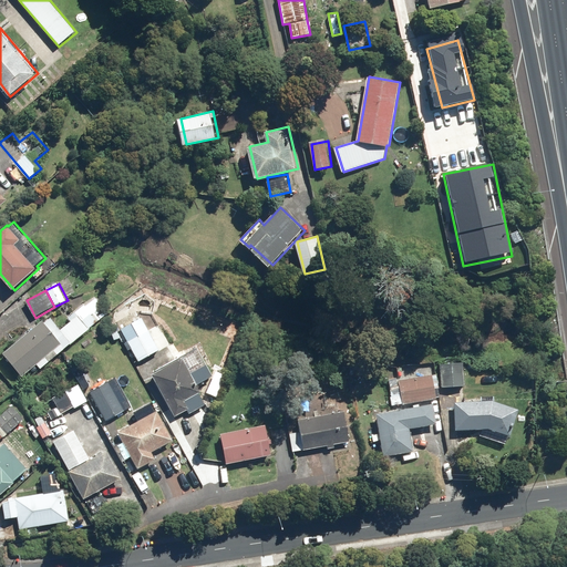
[(44,319),(4,352),(24,377),(38,366),(41,369),(71,343),(72,344),(94,327),(91,322),(109,307),(96,294),(66,319),(70,322),(62,329),(52,318),(47,322),(44,319)]
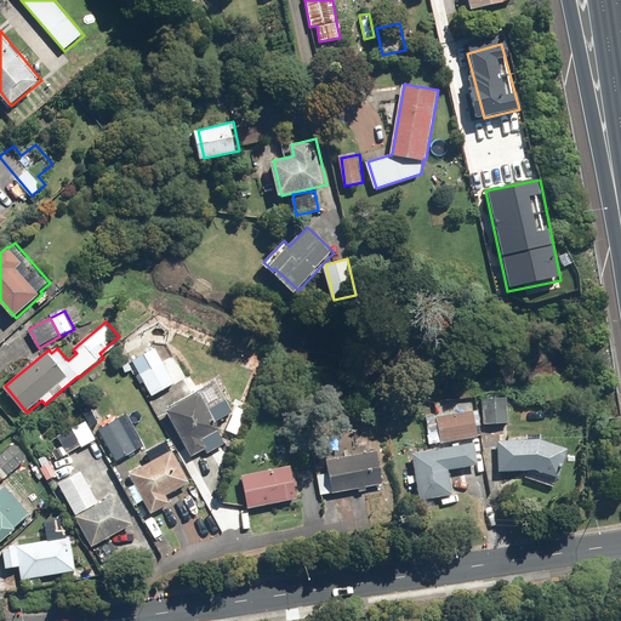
[(164,360),(141,372),(153,397),(176,385),(164,360)]
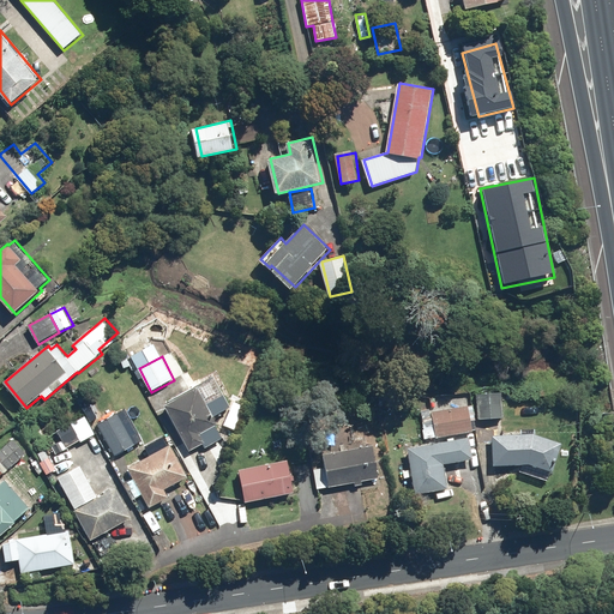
[(220,425),(202,387),(167,404),(190,451),(208,441),(203,433),(220,425)]
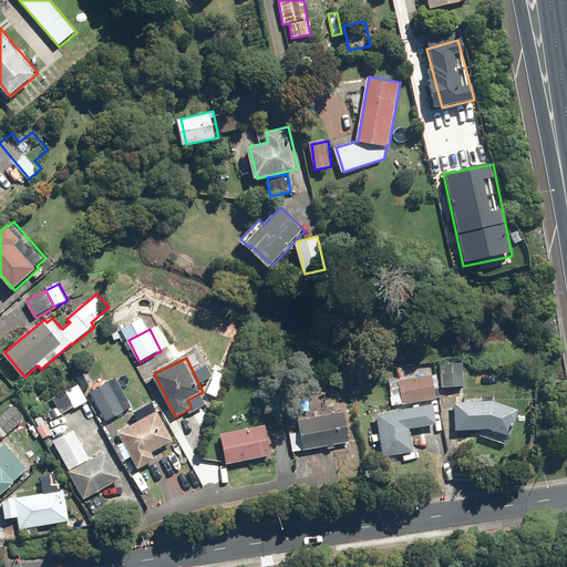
[(441,360),(442,387),(466,387),(465,360),(441,360)]
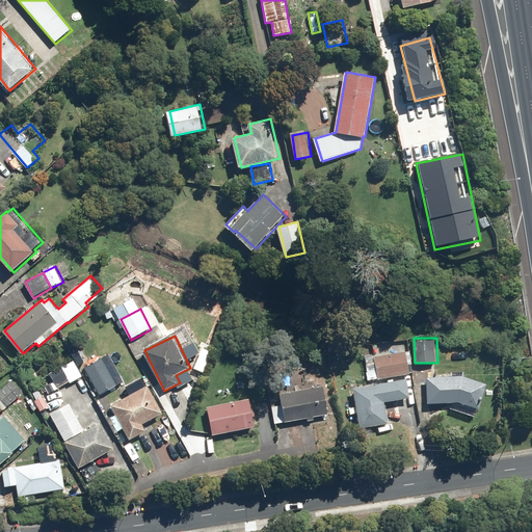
[(408,350),(375,356),(379,379),(413,373),(408,350)]
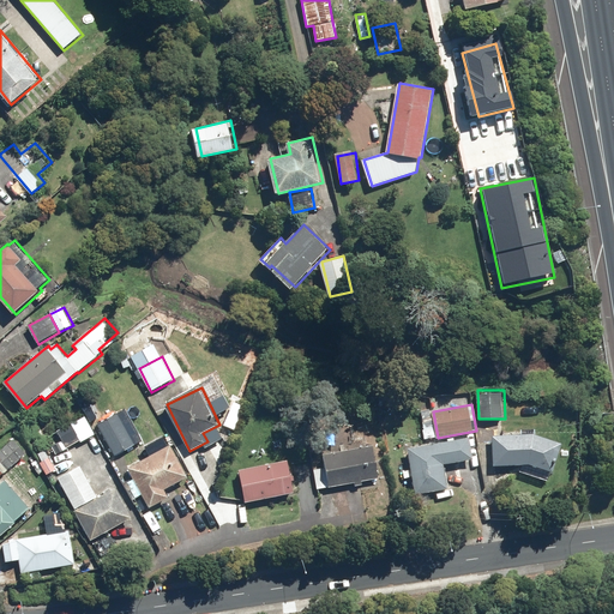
[(119,411),(97,423),(104,437),(100,439),(113,461),(138,445),(119,411)]
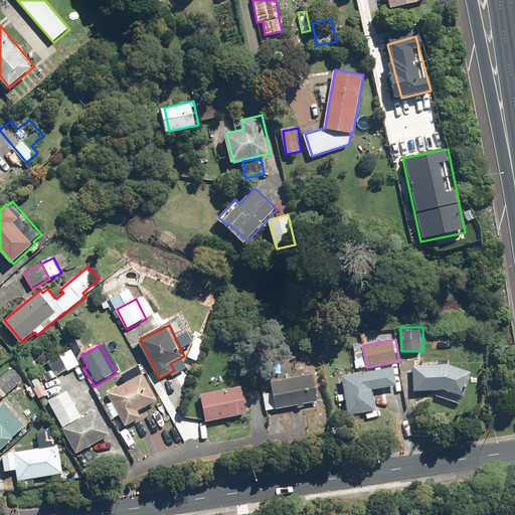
[(439,359),(439,364),(414,364),(414,389),(439,389),(437,396),(462,403),(473,372),(451,364),(451,359),(439,359)]
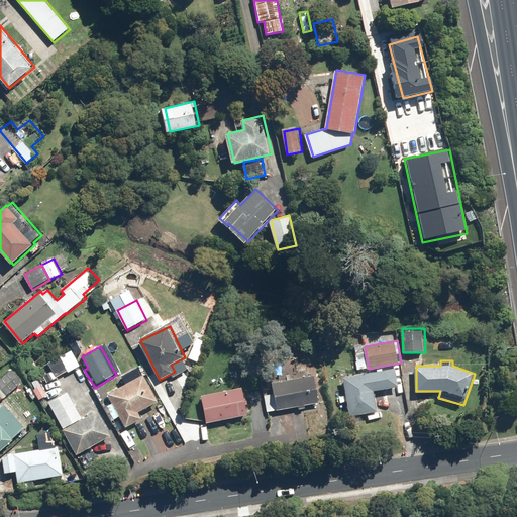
[(344,377),(351,416),(379,411),(375,390),(400,386),(397,368),(344,377)]
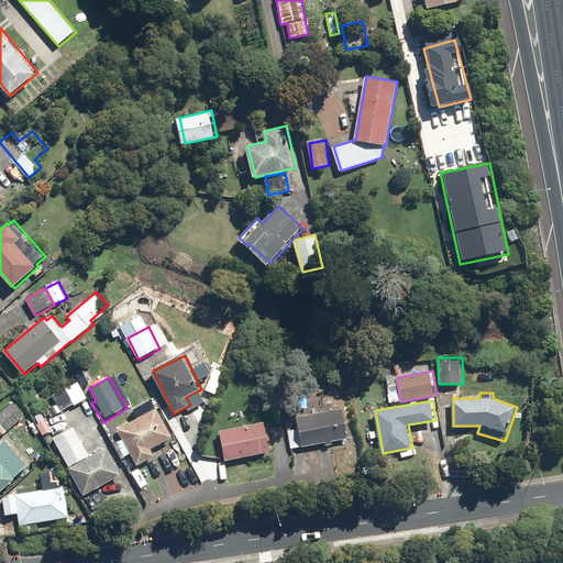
[(15,403),(0,414),(0,438),(28,417),(15,403)]
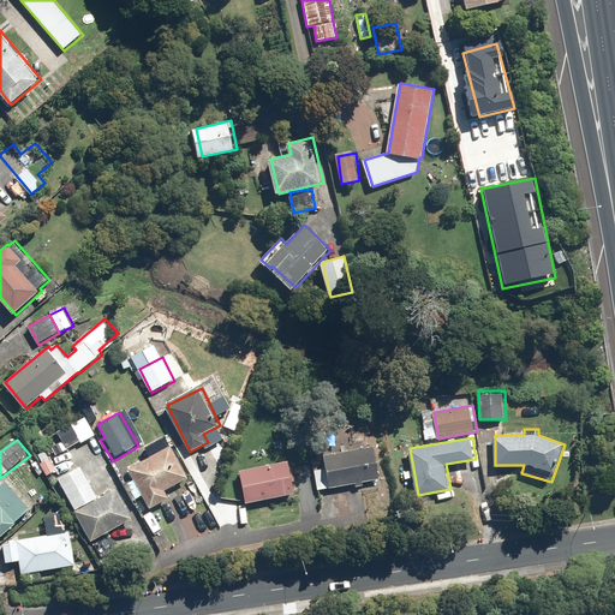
[(190,478),(172,445),(166,448),(162,443),(147,452),(150,458),(131,467),(136,478),(129,482),(137,497),(143,495),(150,509),(172,497),(167,490),(190,478)]
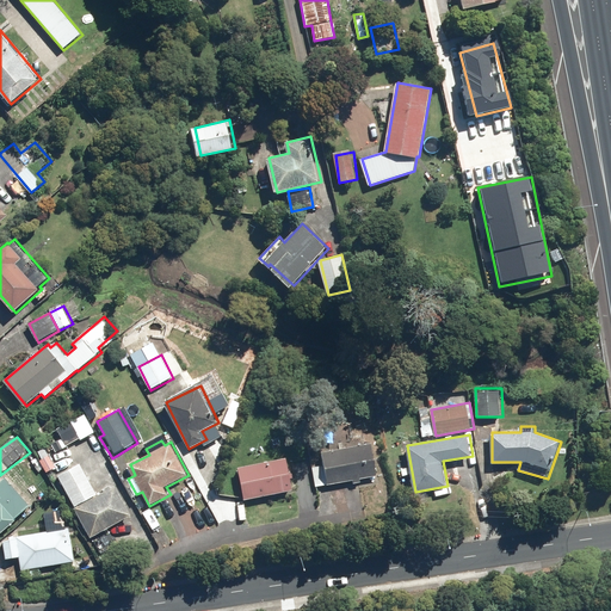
[(316,487),(353,480),(355,483),(364,482),(363,479),(380,475),(374,443),(321,452),(323,466),(313,467),(316,487)]
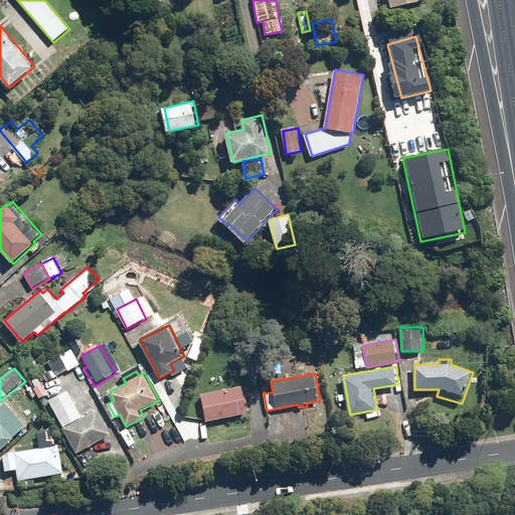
[(41,382),(33,386),(39,398),(47,394),(41,382)]
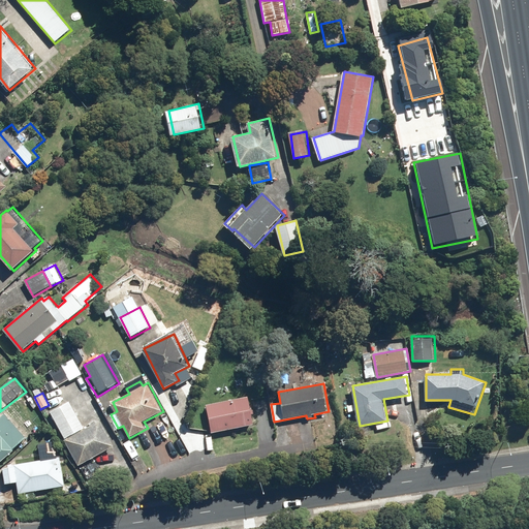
[(251,396),(208,405),(214,433),(257,424),(251,396)]
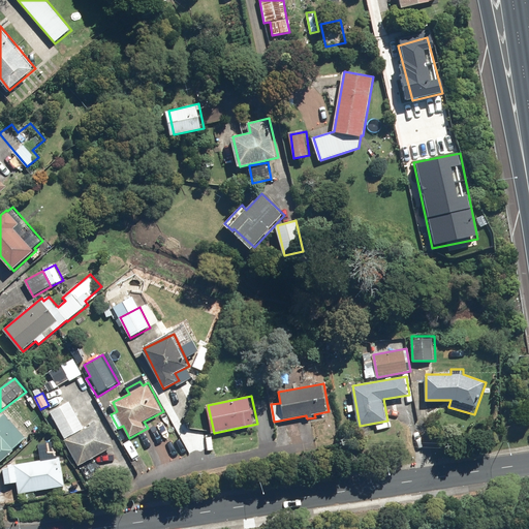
[(64,438),(85,428),(70,401),(51,411),(64,438)]
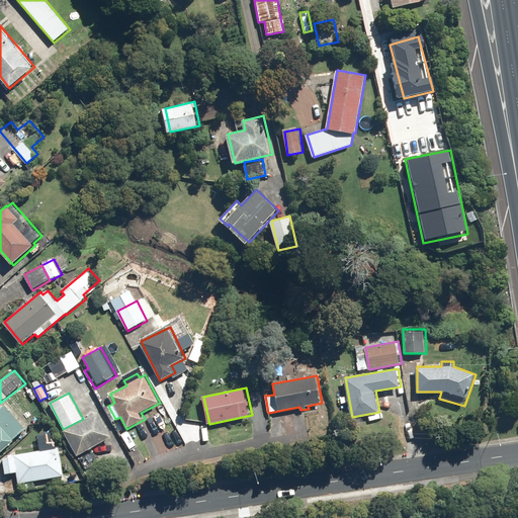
[(7,403),(0,408),(0,452),(28,430),(7,403)]
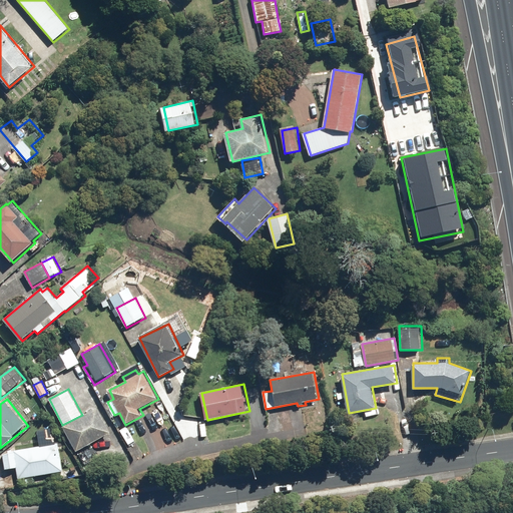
[(82,415),(62,425),(76,451),(111,434),(97,407),(82,415)]
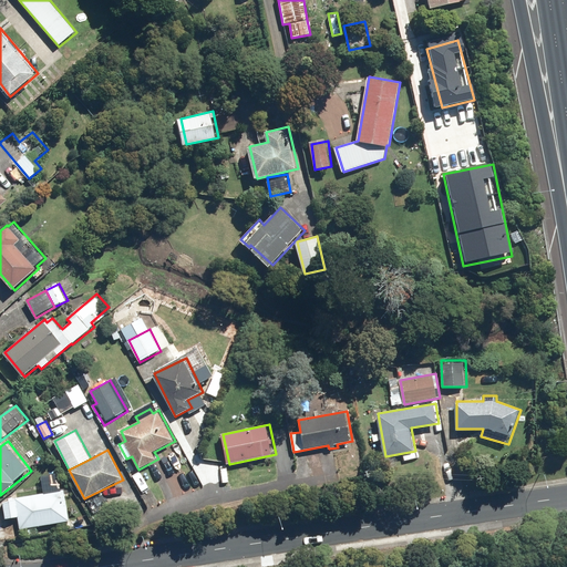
[(44,493),(17,497),(17,501),(4,503),(7,518),(20,516),(22,529),(71,521),(65,490),(63,490),(60,473),(42,476),(44,493)]
